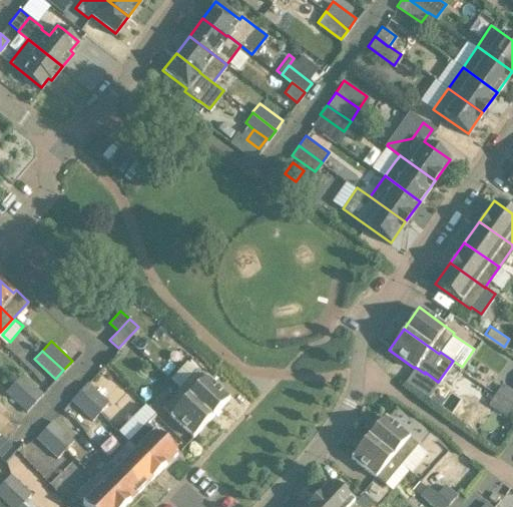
[(179,387),(210,416),(228,397),(205,376),(196,368),(196,369),(180,386),(179,387)]
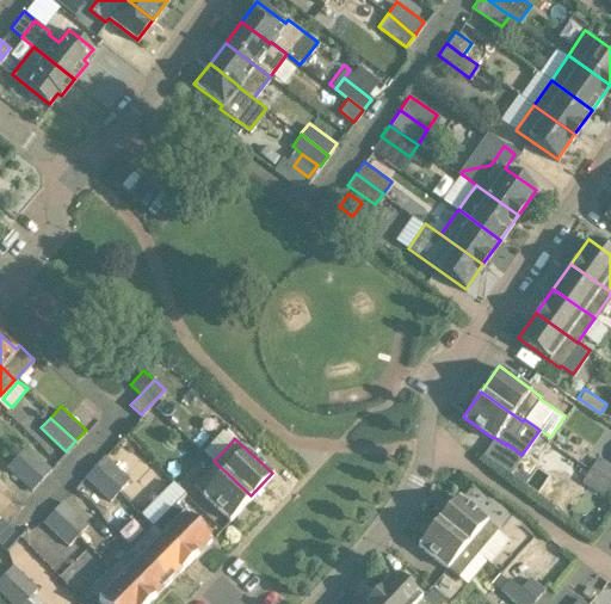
[(16,455),(41,479),(50,468),(25,444),(16,455)]
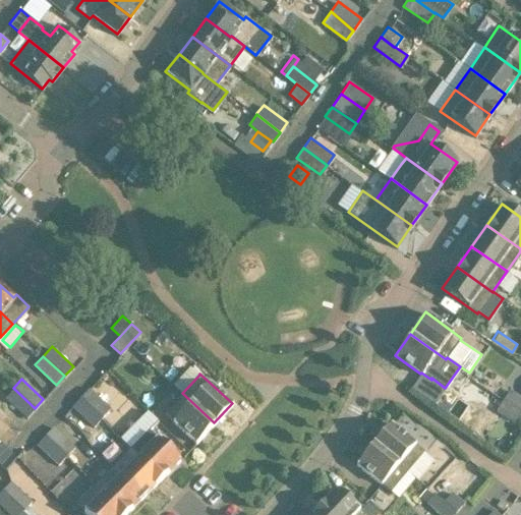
[(26,416),(35,408),(13,388),(5,397),(26,416)]
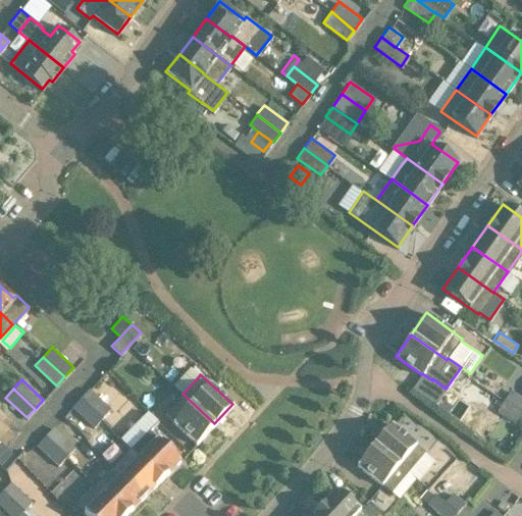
[(81,397),(102,417),(110,408),(89,389),(81,397)]
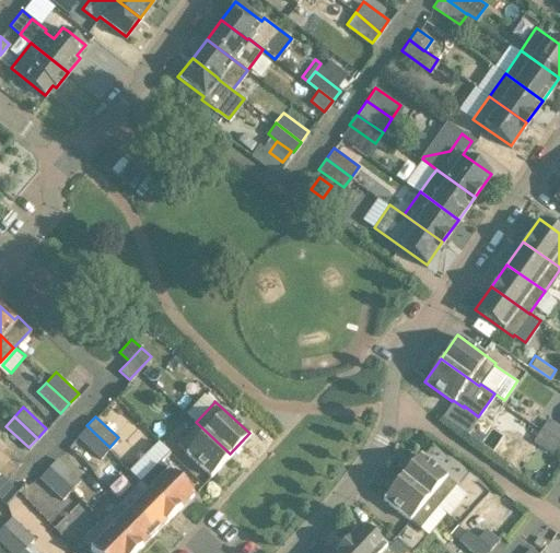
[(559,457),(559,455),(559,442),(523,416),(521,421),(538,433),(533,439),(559,457)]
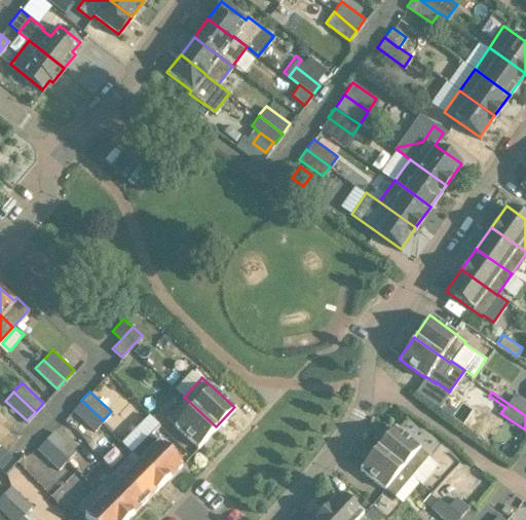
[(525,399),(514,392),(508,402),(525,415),(525,399)]
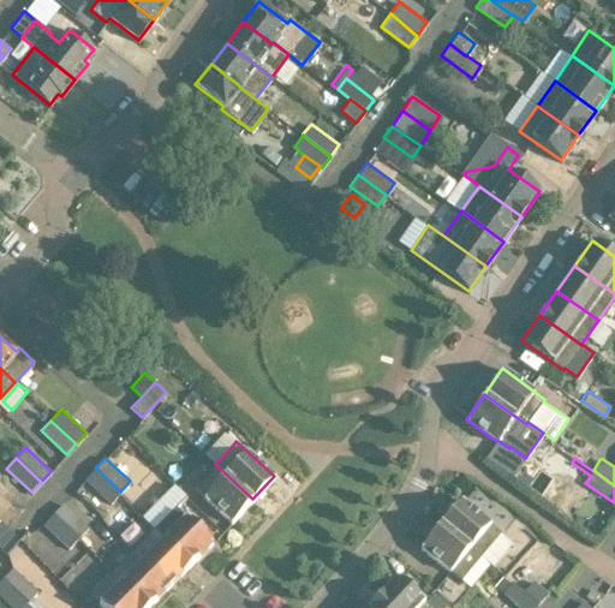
[(231,522),(252,499),(215,464),(193,487),(231,522)]
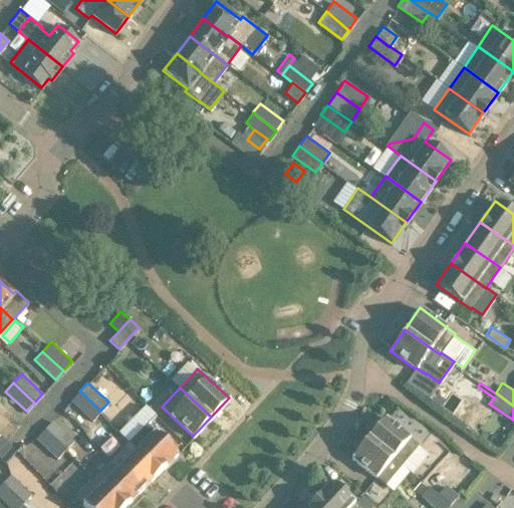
[(92,420),(100,411),(79,391),(71,400),(92,420)]
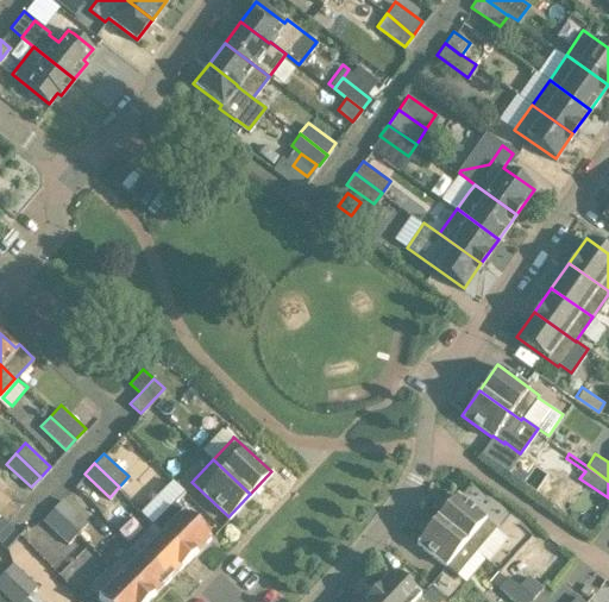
[(528,471),(516,463),(509,472),(521,481),(528,471)]
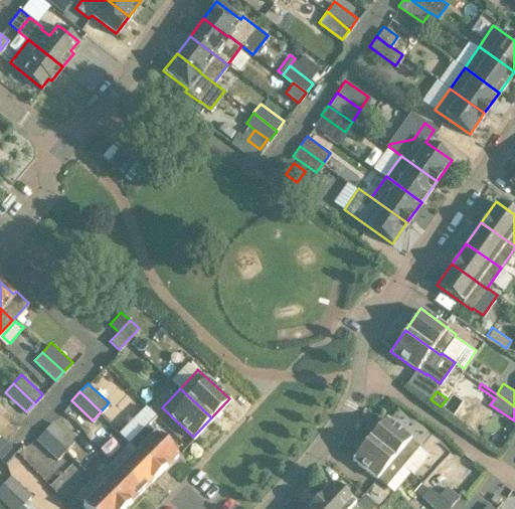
[(369,438),(402,465),(404,463),(418,445),(409,438),(410,438),(385,417),(369,438)]
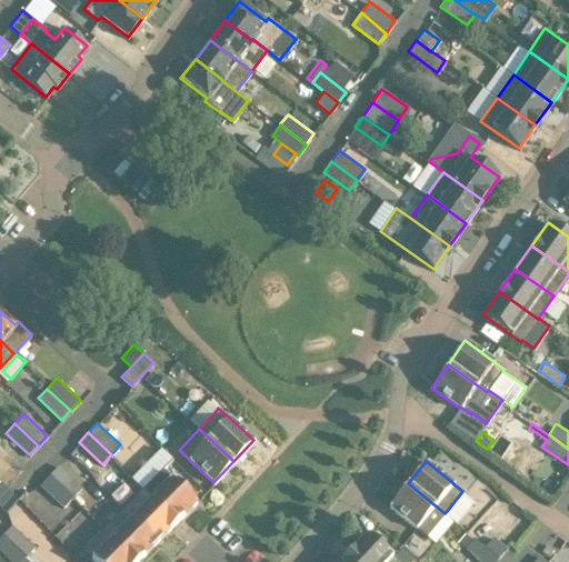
[(49,474),(72,495),(81,487),(58,464),(49,474)]
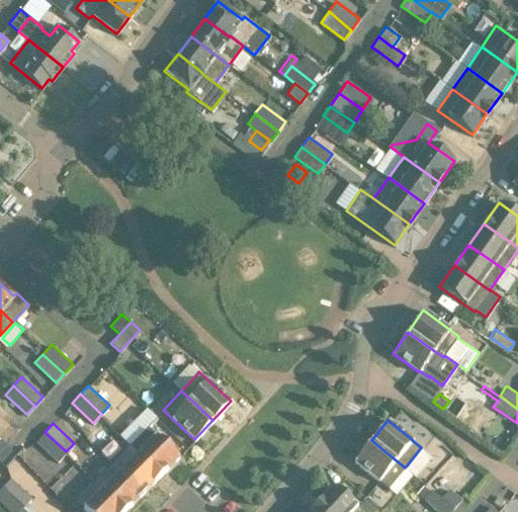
[(128,443),(160,475),(178,456),(147,425),(128,443)]
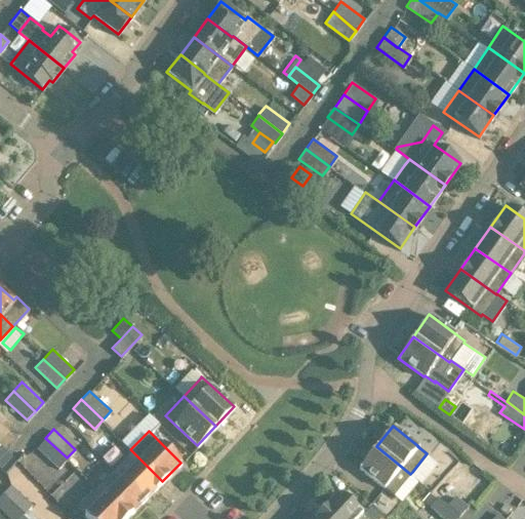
[(58,467),(67,457),(45,438),(37,447),(58,467)]
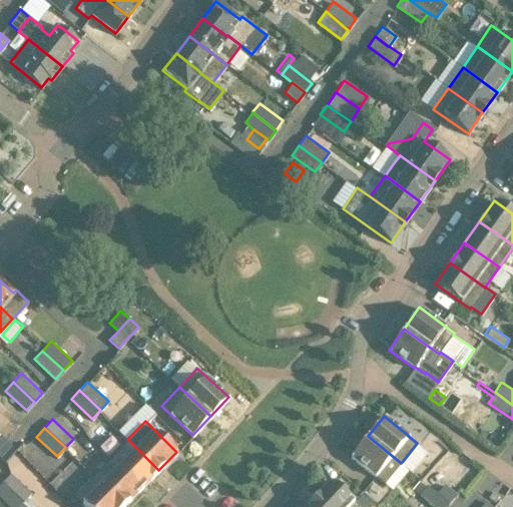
[(376,474),(385,482),(401,463),(368,436),(351,456),(374,476),(376,474)]
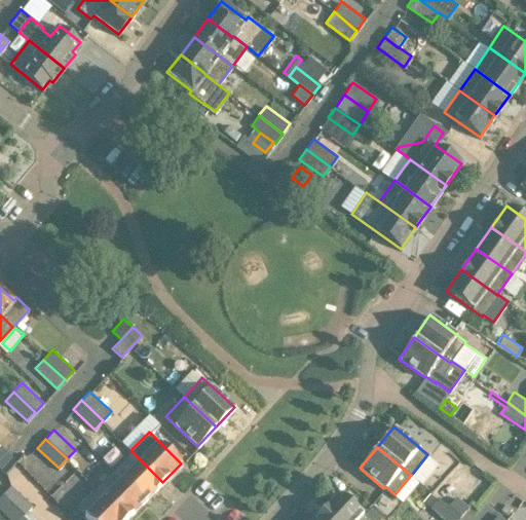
[(7,449),(0,456),(0,465),(1,467),(12,454),(7,449)]
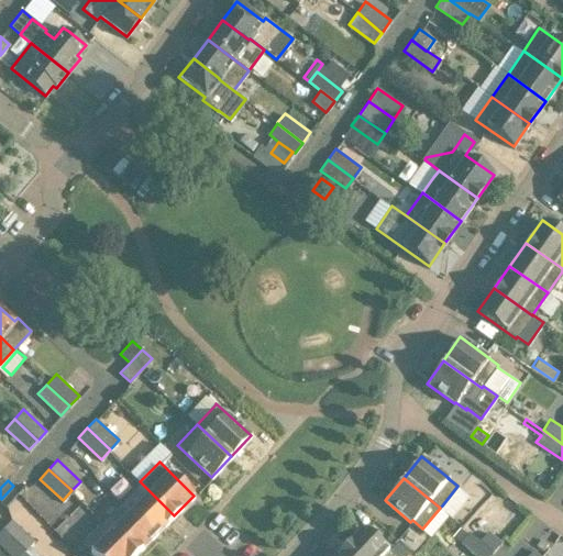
[(154,535),(174,515),(140,481),(120,501),(154,535)]
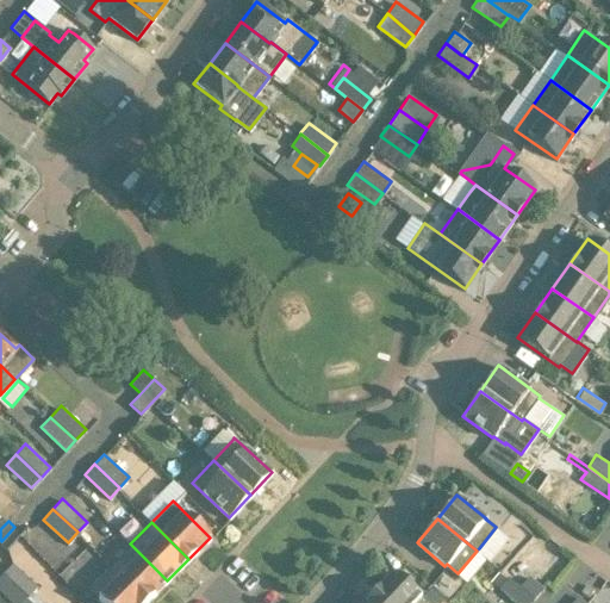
[(145,602),(167,580),(130,544),(109,565),(145,602)]
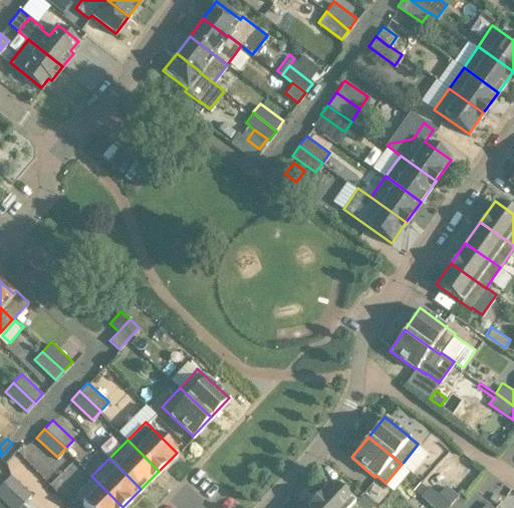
[(2,483),(28,507),(38,507),(27,497),(31,493),(10,474),(2,483)]
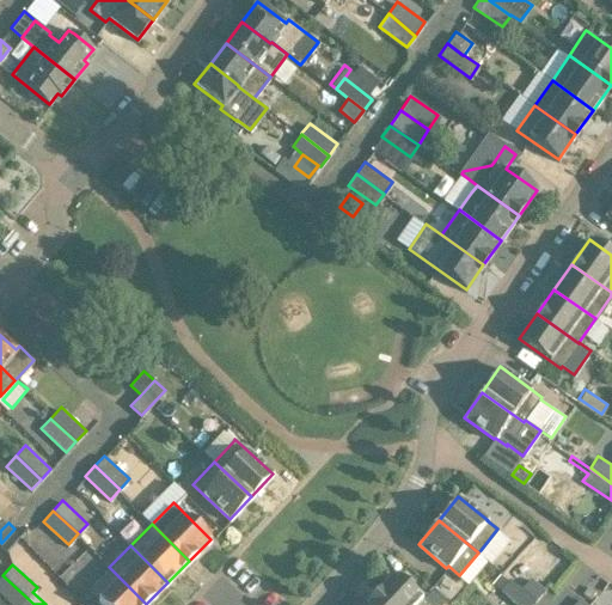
[(103,604),(145,604),(146,604),(109,567),(87,588),(103,604)]
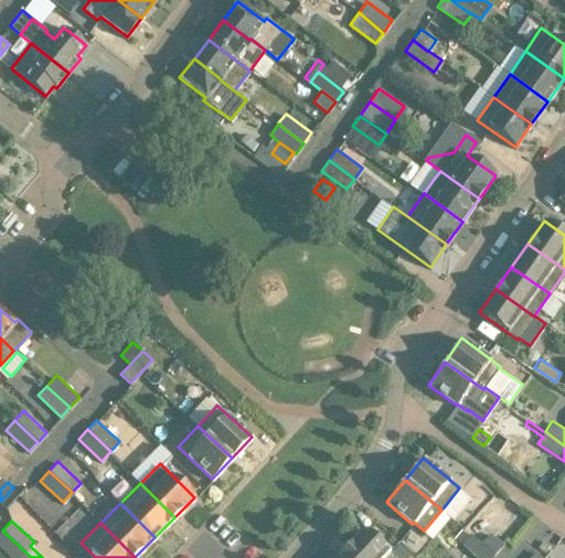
[(481,542),(470,532),(469,533),(462,526),(454,536),(479,557),(490,557),(494,554),(481,542)]
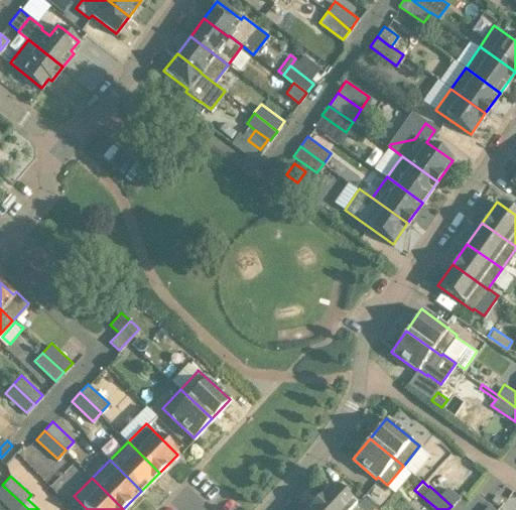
[(314,501),(324,509),(361,509),(332,483),(314,501)]
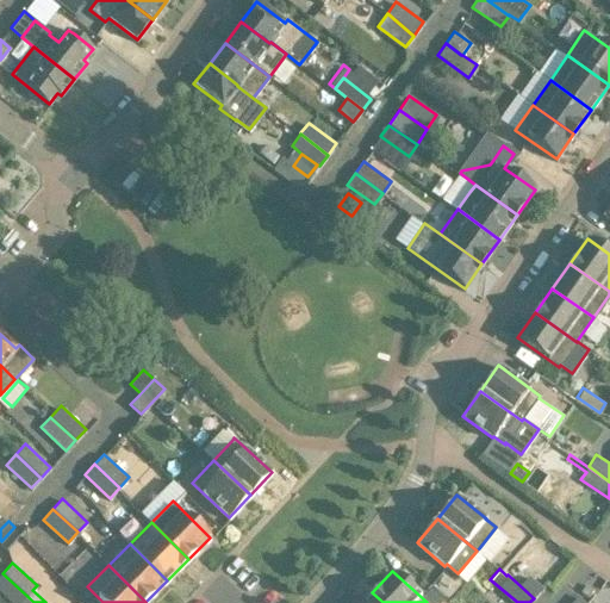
[(22,602),(33,602),(2,573),(0,574),(0,590),(13,602),(20,602),(22,602)]
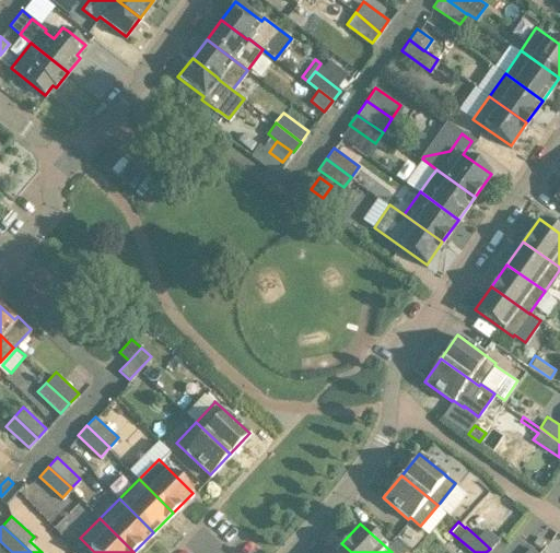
[(477,537),(490,549),(499,539),(486,527),(477,537)]
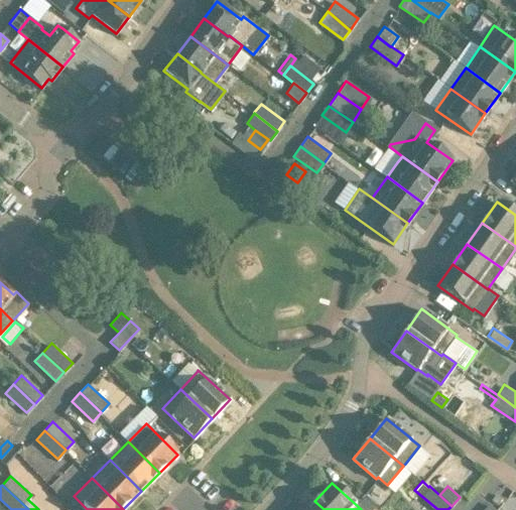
[(324,509),(314,501),(305,509),(324,509)]
